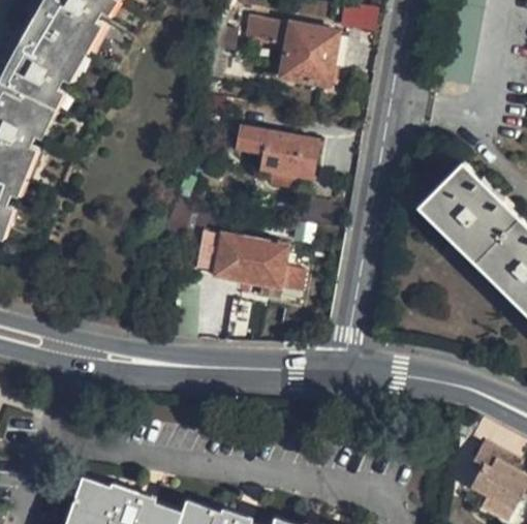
[(40,0),(28,22),(5,64),(0,73),(0,220),(0,219),(10,188),(25,153),(40,118),(61,81),(79,49),(102,11),(110,0),(40,0)]
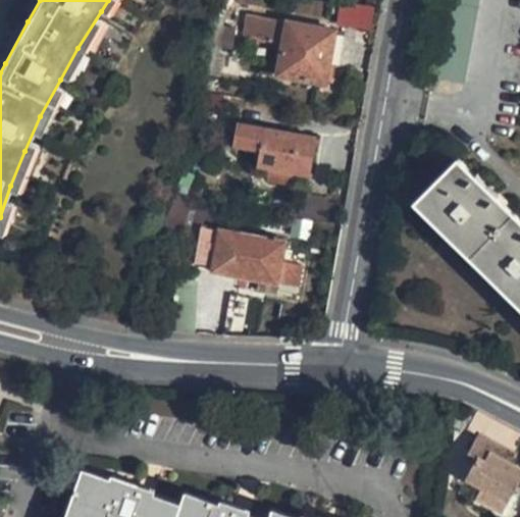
[(372,37),(377,14),(343,7),(338,29),(372,37)]
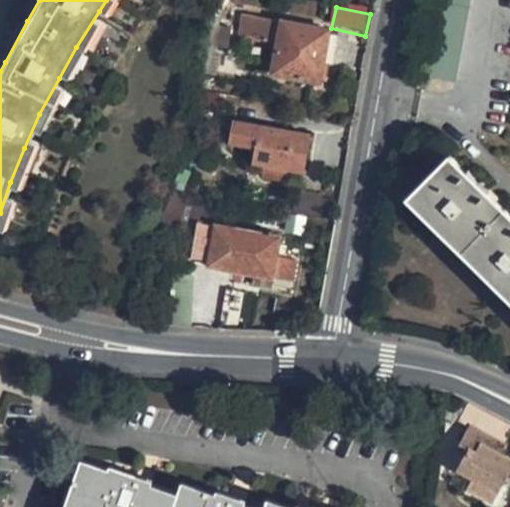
[(328,35),(263,23),(244,20),(240,42),(259,45),(277,48),(272,78),(319,85),(328,35)]
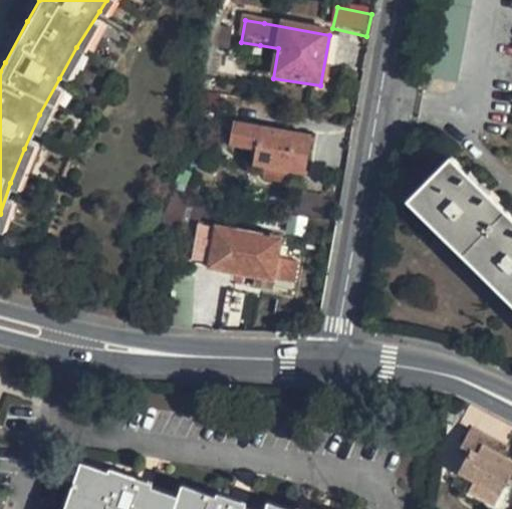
[(222,30),(223,22),(213,21),(210,49),(231,53),(235,33),(222,30)]
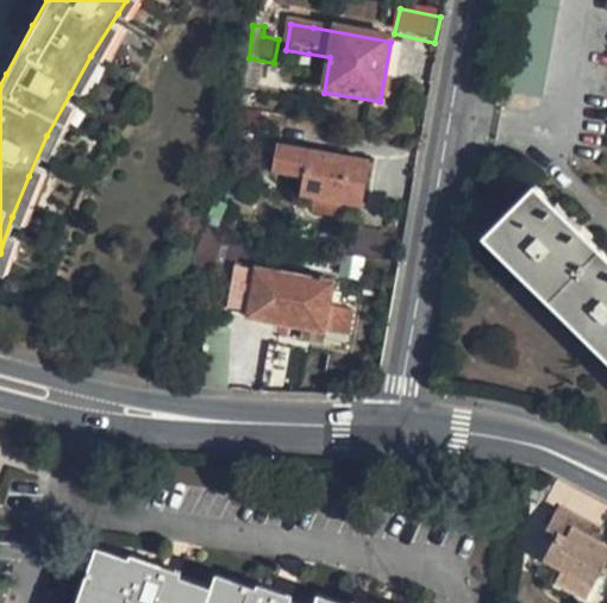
[(368,164),(276,150),(271,173),(299,177),(302,180),(298,208),(315,212),(315,217),(345,221),(345,217),(360,218),(368,164)]
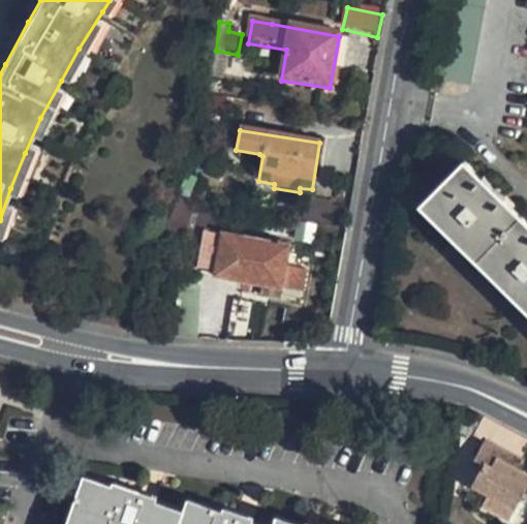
[(526,229),(500,204),(504,199),(492,192),(484,177),(478,182),(461,166),(417,210),(526,317),(526,229)]
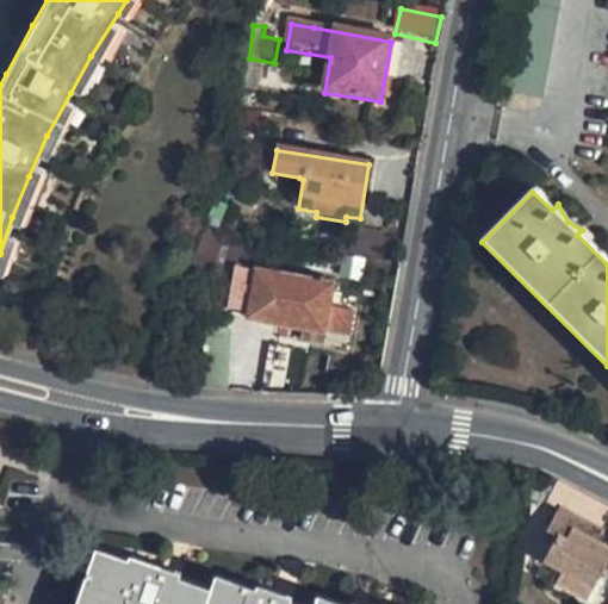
[(358,229),(353,257),(398,266),(403,244),(388,242),(389,234),(358,229)]
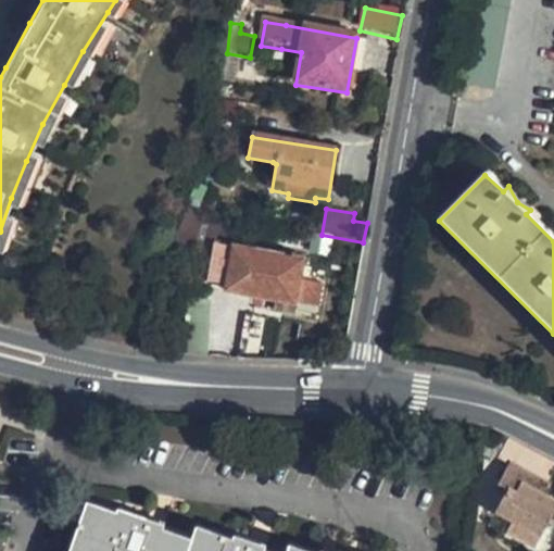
[(305,260),(233,247),(215,243),(206,284),(225,288),(225,293),(296,308),(305,260)]
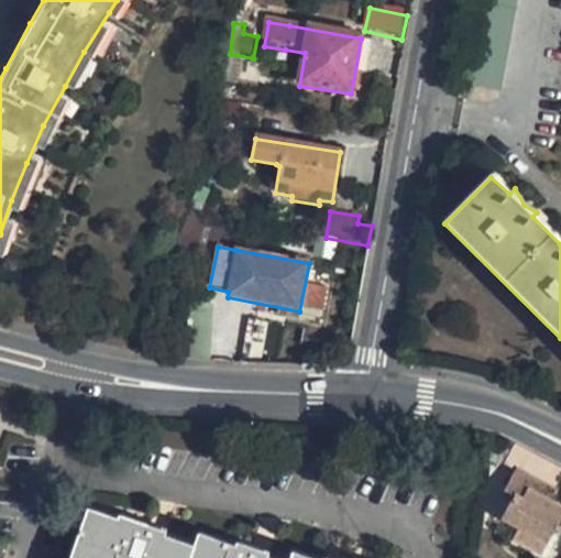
[(560,472),(524,452),(513,447),(502,467),(513,473),(503,493),(510,498),(499,521),(545,545),(558,520),(549,515),(560,492),(560,472)]
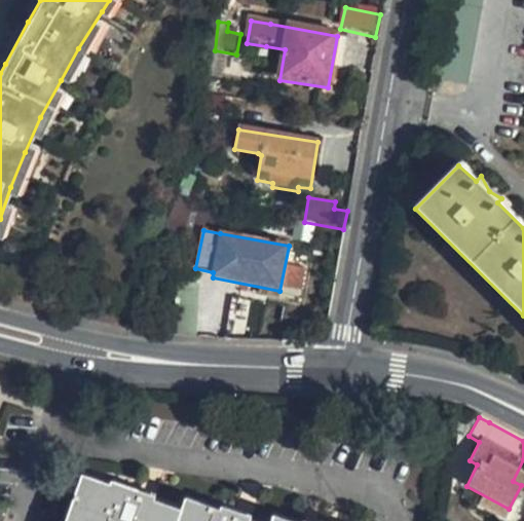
[(184,496),(180,509),(149,498),(152,492),(110,478),(108,484),(81,475),(65,520),(333,520),(302,520),(289,520),(271,514),(269,520),(250,520),(247,519),(249,514),(220,504),(218,509),(184,496)]
